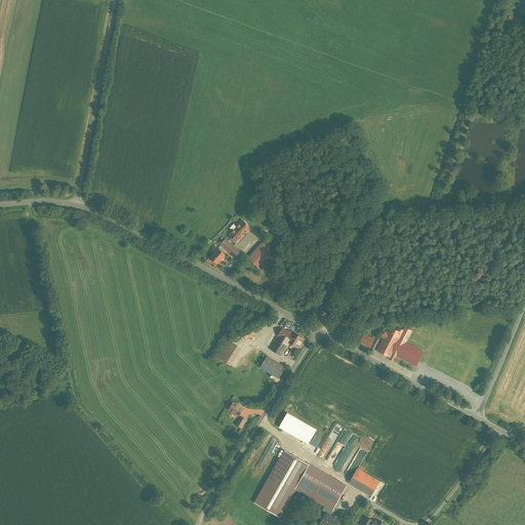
[(248,227),(241,220),(228,236),(237,244),(245,236),(242,234),(248,227)]
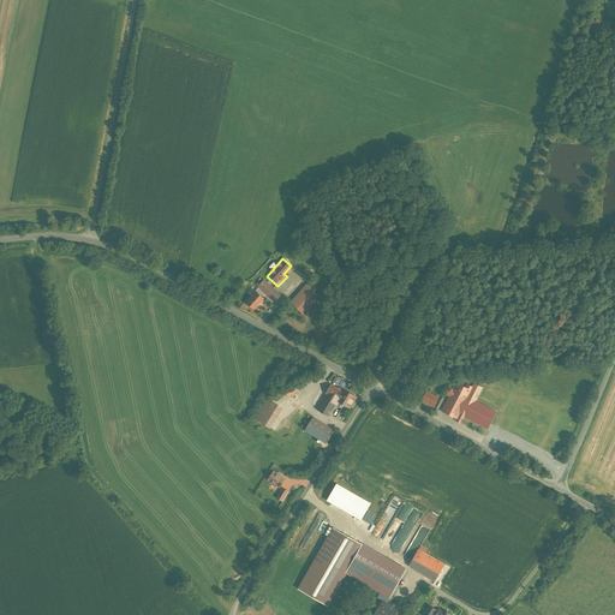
[(329,276),(328,275),(327,273),(324,273),(322,273),(320,273),(318,275),(317,278),(317,280),(318,282),(320,285),(322,285),(324,285),(326,285),(328,284),(329,281),(330,279),(329,276)]
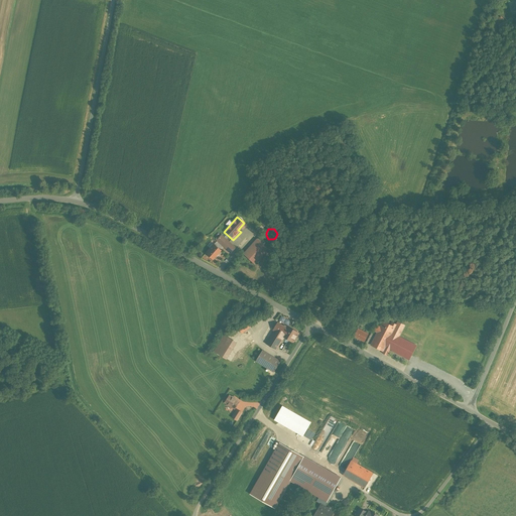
[(235,247),(222,235),(217,240),(231,253),(235,247)]
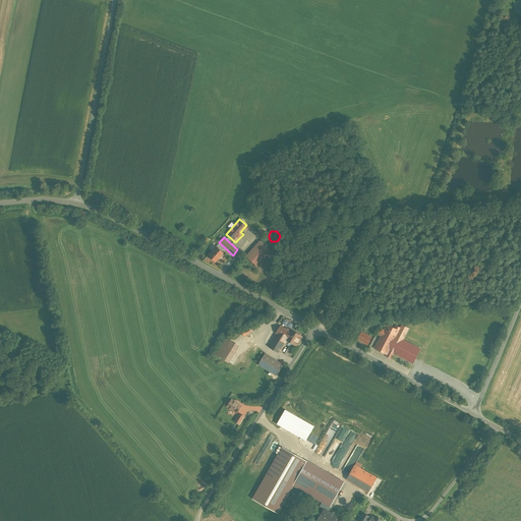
[(271,252),(258,242),(245,258),(257,269),(271,252)]
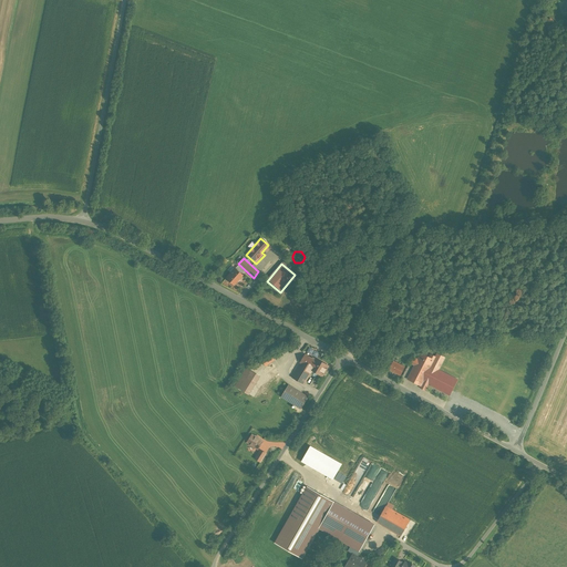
[(243,276),(235,268),(226,277),(234,285),(243,276)]
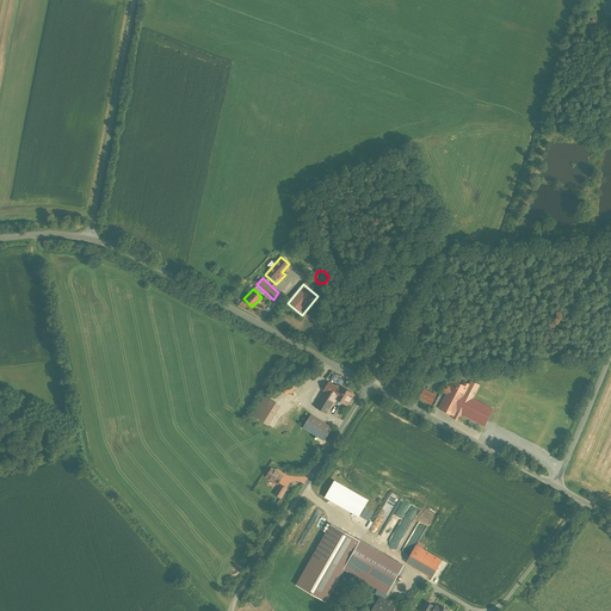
[(430,374),(418,374),(418,383),(430,382),(430,374)]
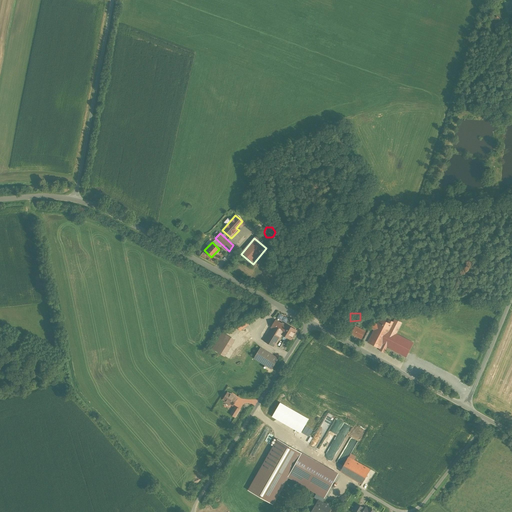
[(250,323),(248,319),(237,326),(240,331),(250,323)]
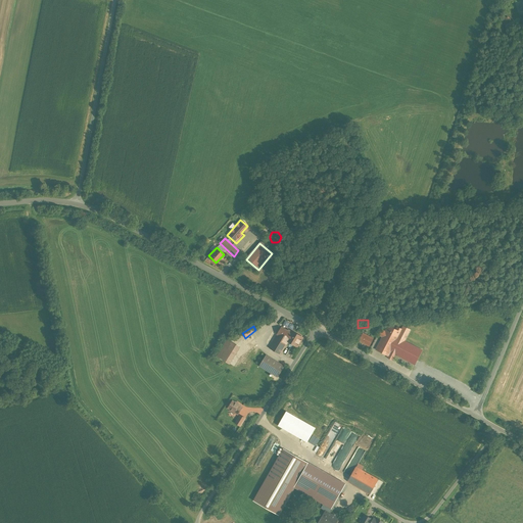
[(395,330),(388,326),(385,332),(382,330),(379,335),(382,337),(376,349),(388,355),(388,357),(389,355),(393,358),(395,354),(415,365),(422,350),(405,341),(410,330),(402,326),(401,329),(397,327),(395,330)]
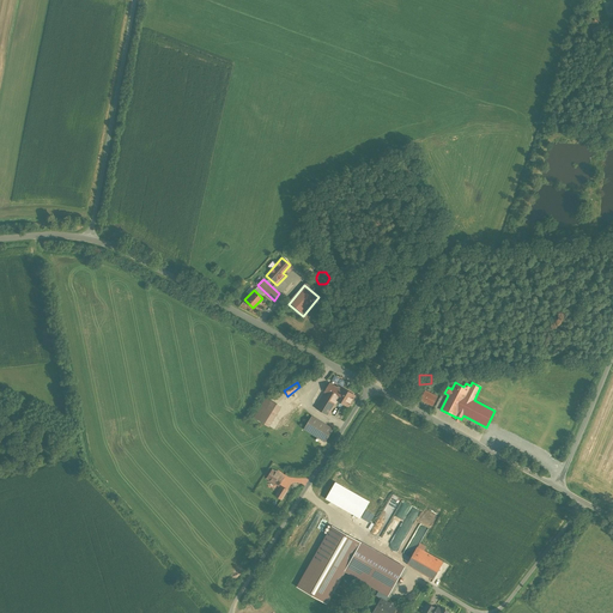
[(325,393),(338,400),(349,406),(354,395),(341,388),(340,389),(331,383),(325,393)]
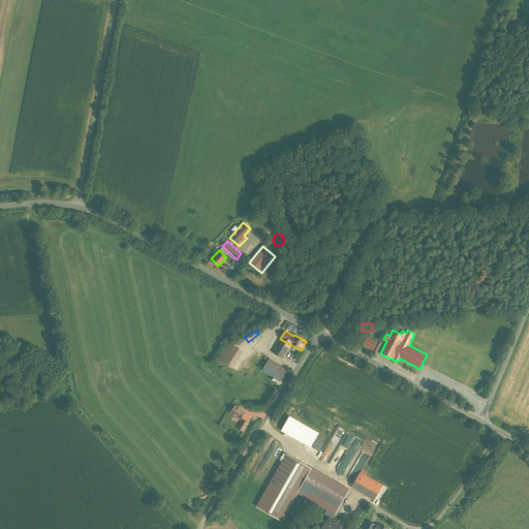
[(377,342),(367,338),(364,345),(373,349),(377,342)]
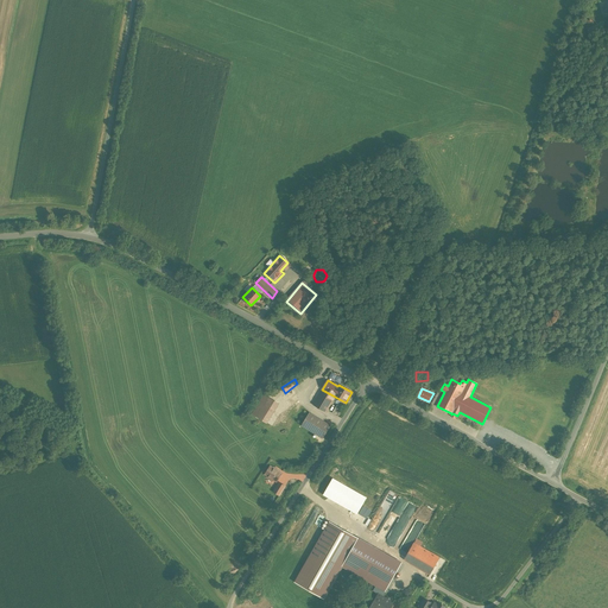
[(335,397),(322,390),(314,405),(327,412),(335,397)]
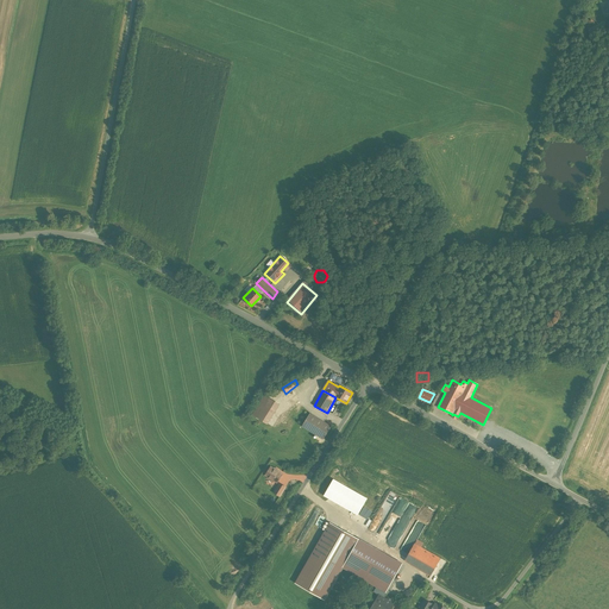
[(278,403),(265,395),(253,415),(267,424),(278,403)]
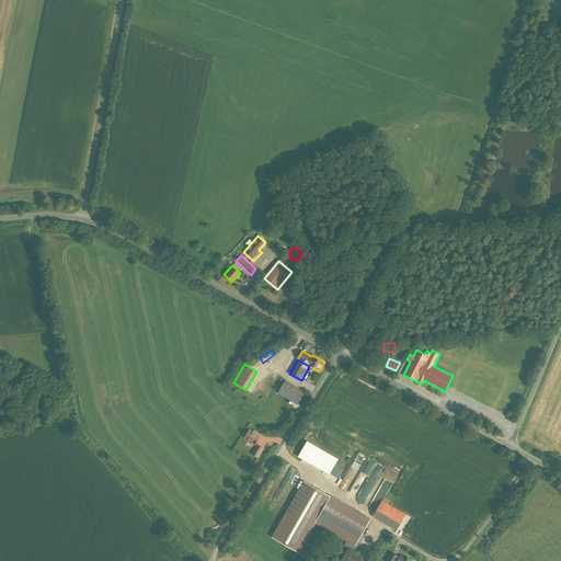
[(316,376),(311,374),(307,381),(311,384),(316,376)]
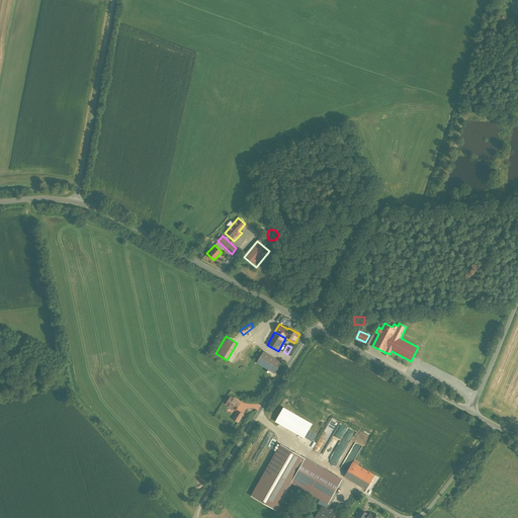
[(281,362),(264,352),(257,362),(268,369),(275,373),(281,362)]
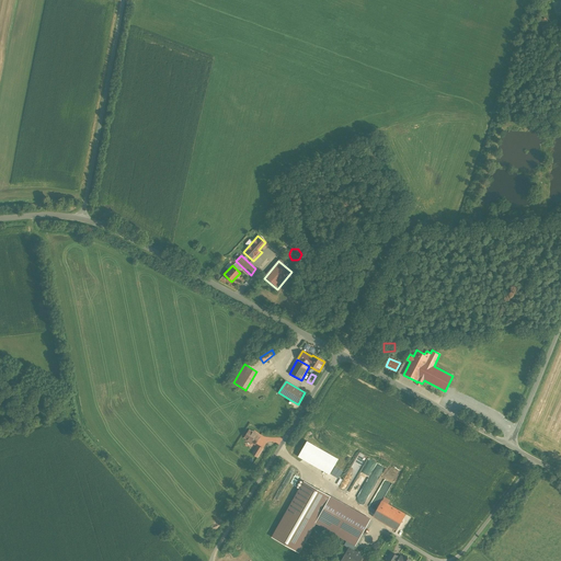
[(261,436),(250,430),(244,438),(255,445),(261,436)]
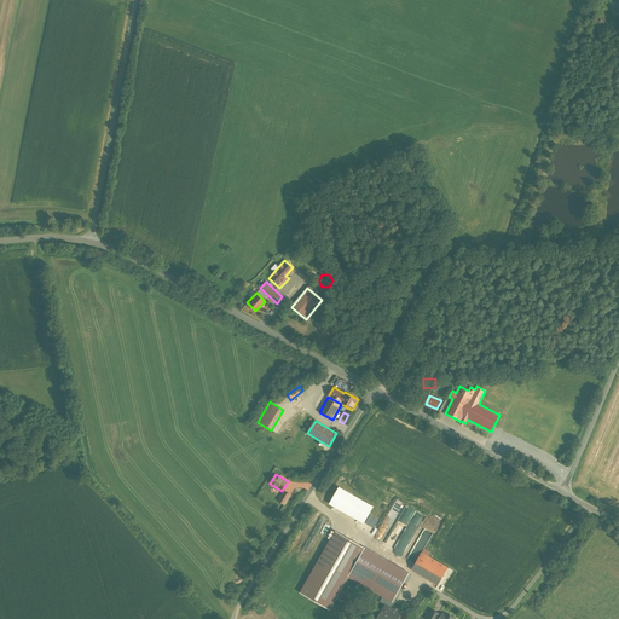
[(331,541),(301,593),(329,609),(350,577),(365,548),(336,532),(331,541)]
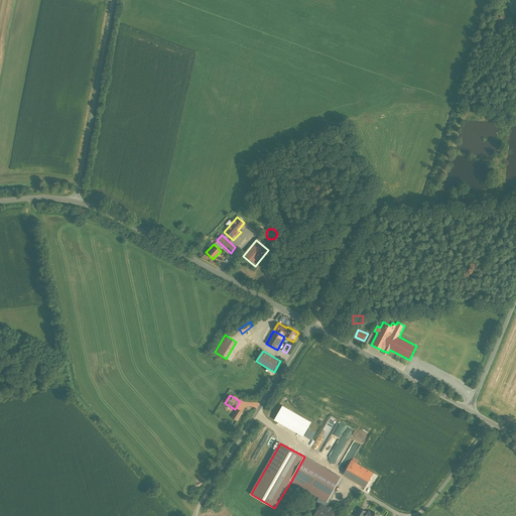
[(327,506),(342,480),(331,473),(304,457),(291,481),(325,500),(323,504),(327,506)]
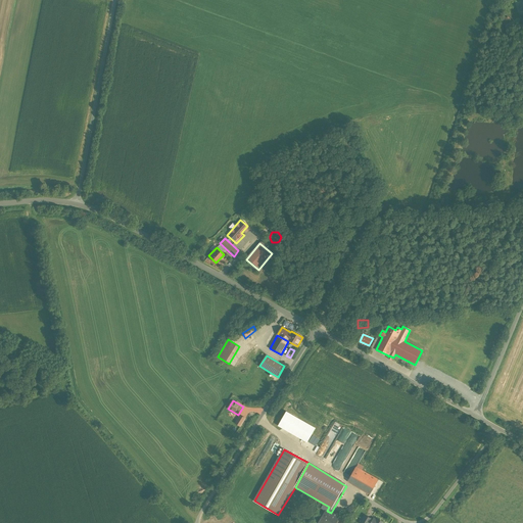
[(378,480),(357,468),(348,482),(370,494),(378,480)]
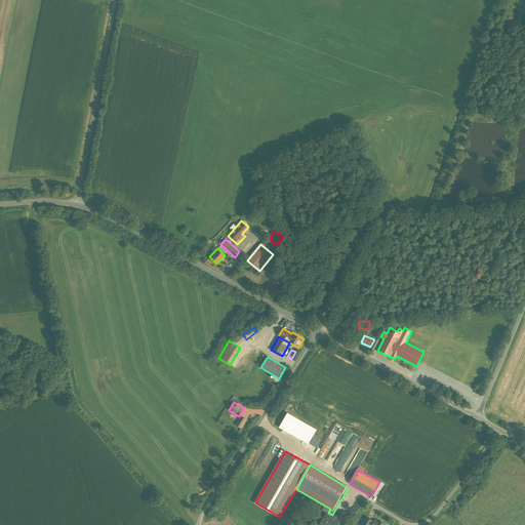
[(338,524),(341,520),(332,515),(328,513),(326,512),(320,523),(323,524),(338,524)]
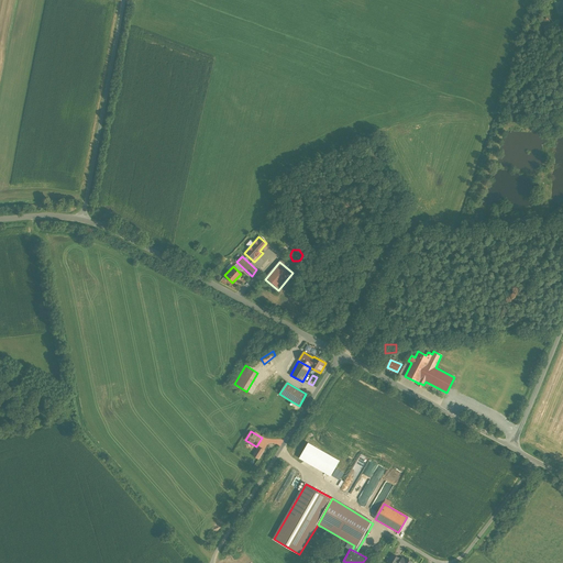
[(371,562),(376,555),(371,553),(366,561),(368,562),(371,562)]
